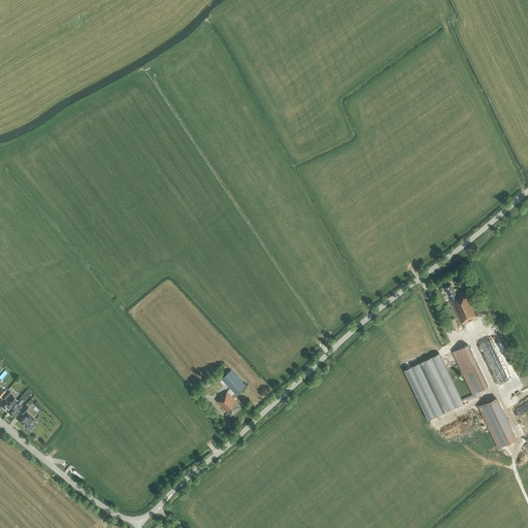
[(456,295),(451,285),(444,287),(452,300),(451,301),(461,324),(474,318),(474,317),(479,315),(466,290),(456,295)]
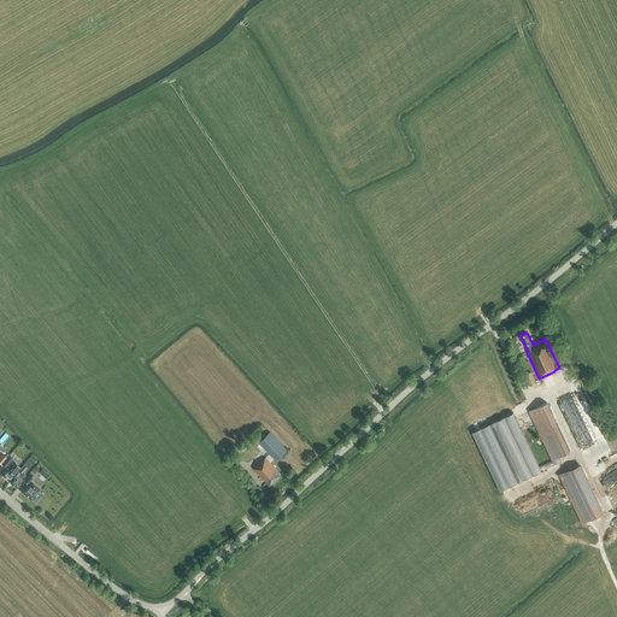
[(563,366),(568,363),(564,354),(558,357),(563,366)]
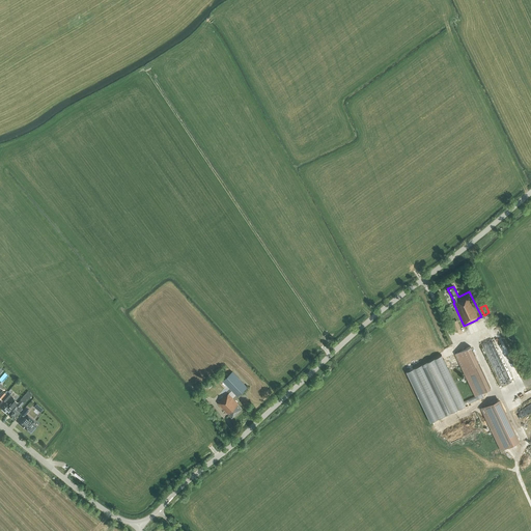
[(475,395),(482,391),(491,388),(471,346),(455,354),(475,395)]
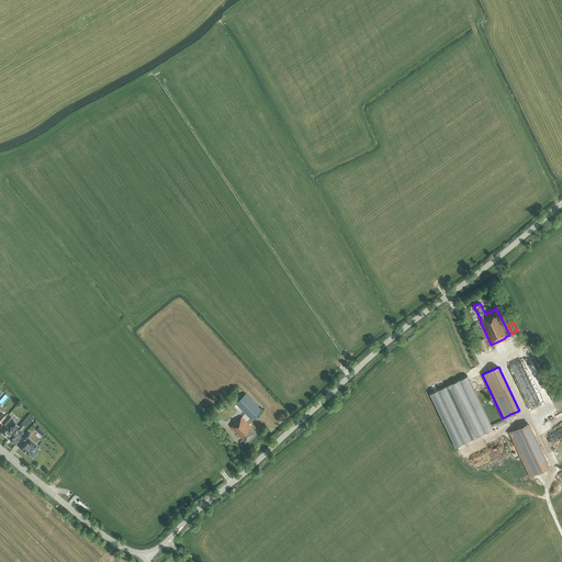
[(456,447),(493,429),(468,375),(430,393),(456,447)]
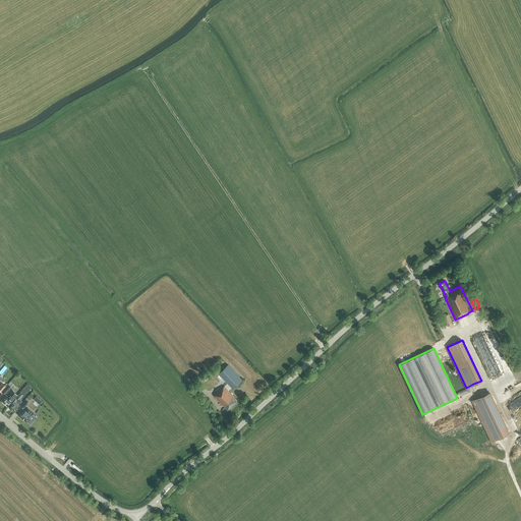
[(219,373),(233,389),(242,380),(228,364),(219,373)]
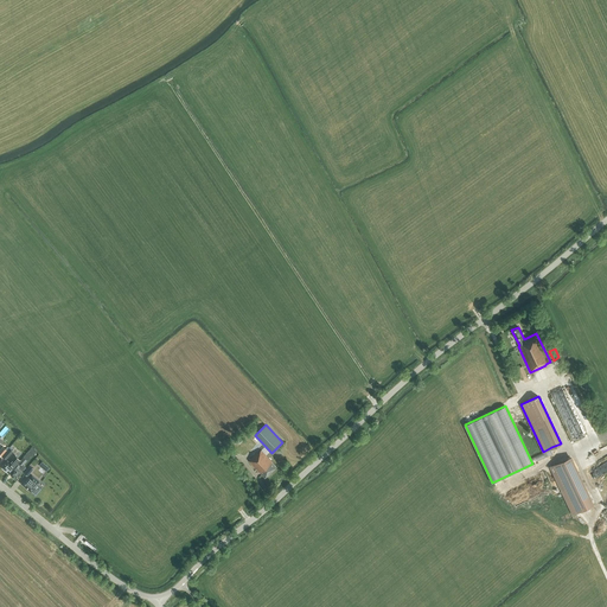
[(6,459),(13,451),(10,447),(2,457),(6,459)]
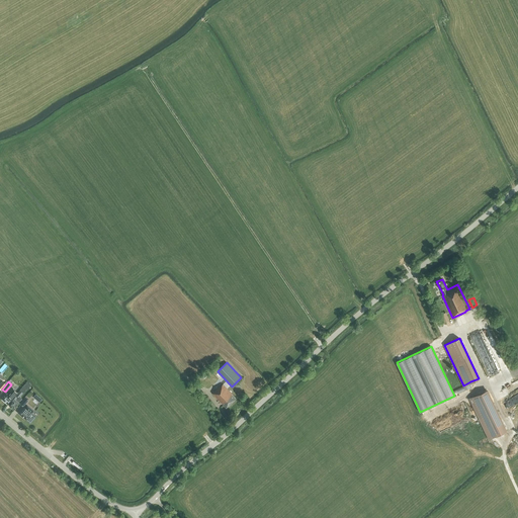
[(233,395),(223,383),(220,386),(214,392),(213,391),(212,392),(213,393),(212,394),(226,408),(236,399),(232,395),(233,395)]
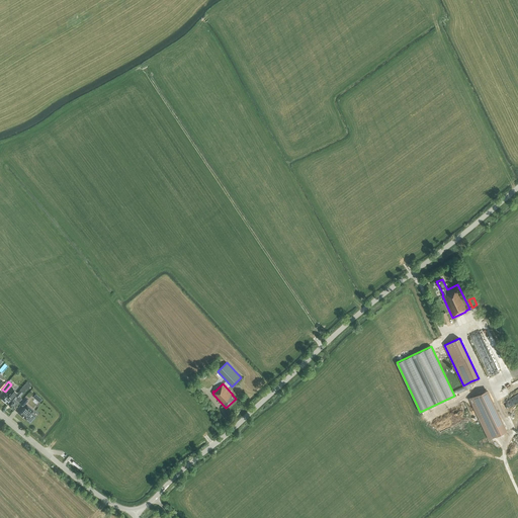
[(12,399),(16,394),(13,391),(9,396),(6,393),(1,399),(7,404),(12,399)]
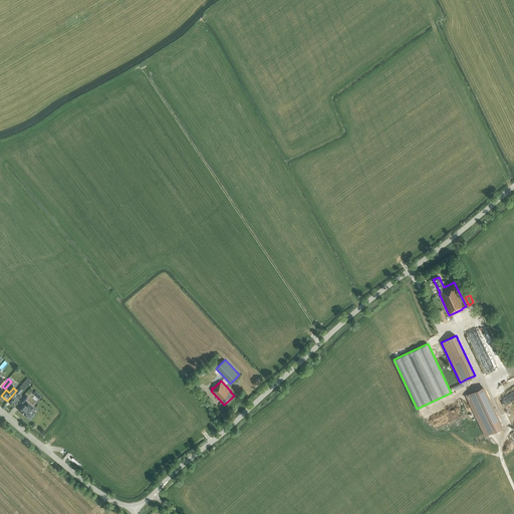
[(500,429),(481,388),(465,395),(485,436),(500,429)]
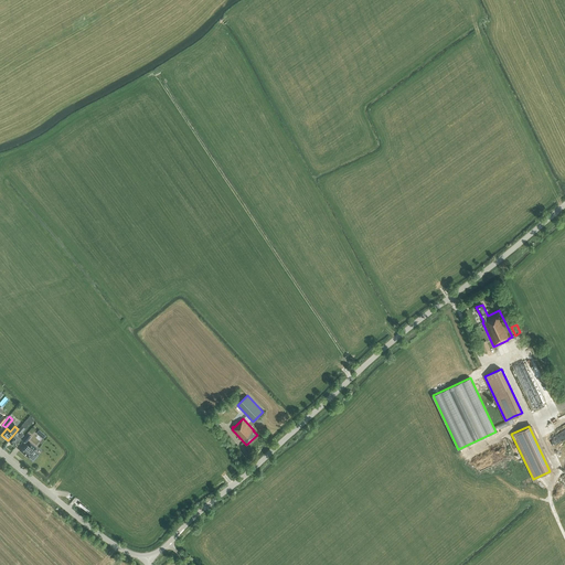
[(45,435),(39,429),(36,433),(43,438),(45,435)]
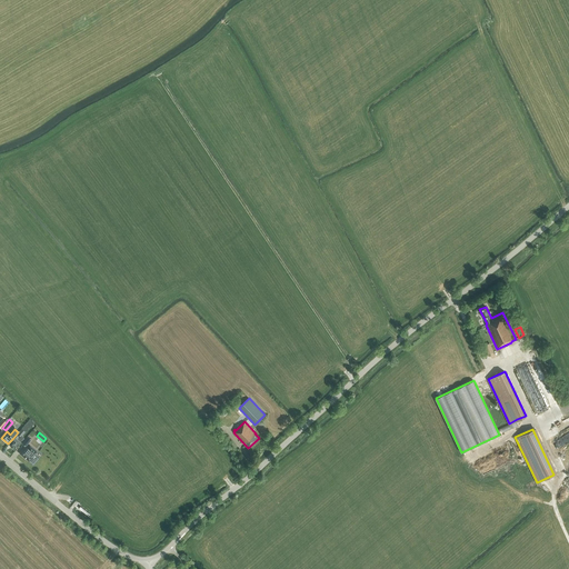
[(15,449),(20,442),(17,439),(18,438),(18,437),(17,436),(9,445),(15,449)]
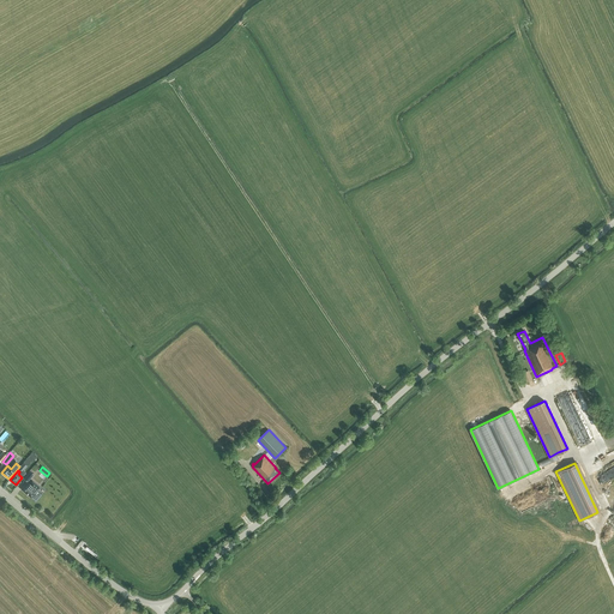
[(28,482),(34,474),(30,470),(24,479),(28,482)]
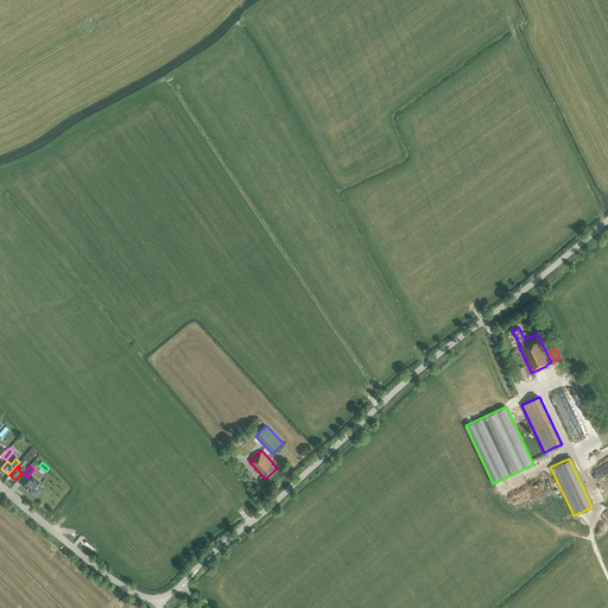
[(39,482),(32,476),(29,480),(26,477),(20,485),(31,493),(35,488),(39,482)]
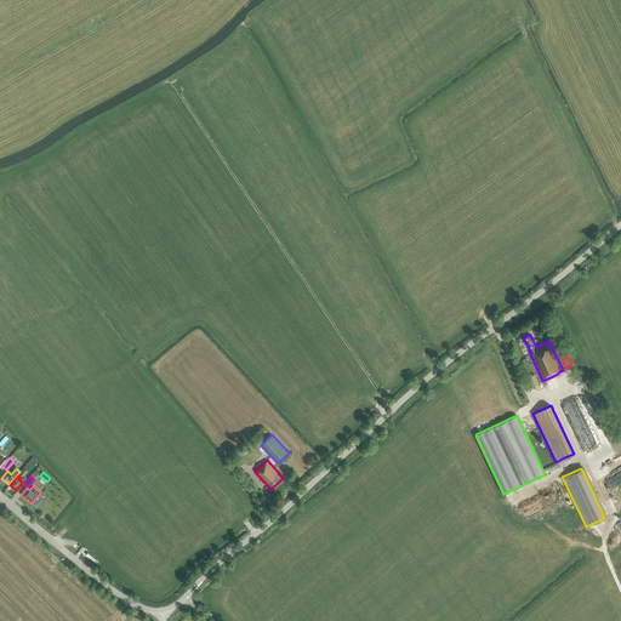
[(98,560),(87,552),(86,554),(97,563),(100,560),(98,560)]
